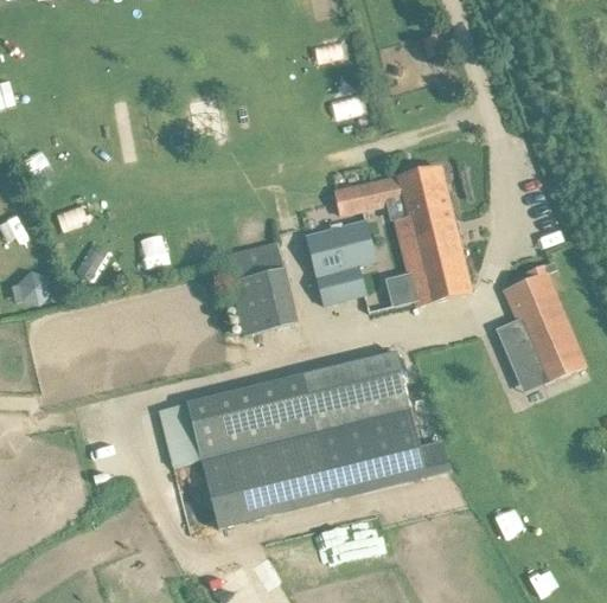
[(320,40),(327,64),(352,57),(345,33),(320,40)]
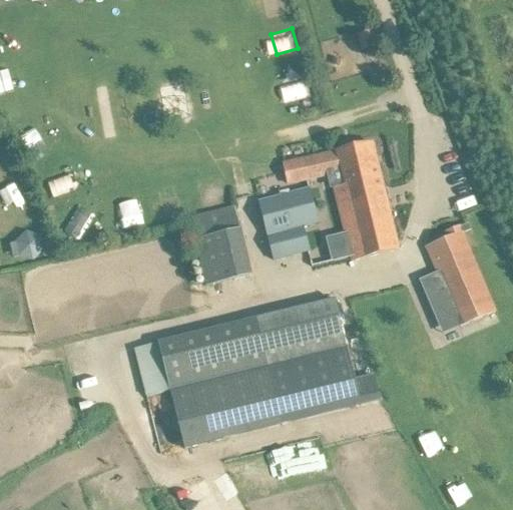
[(303,71),(284,75),(289,99),(308,94),(303,71)]
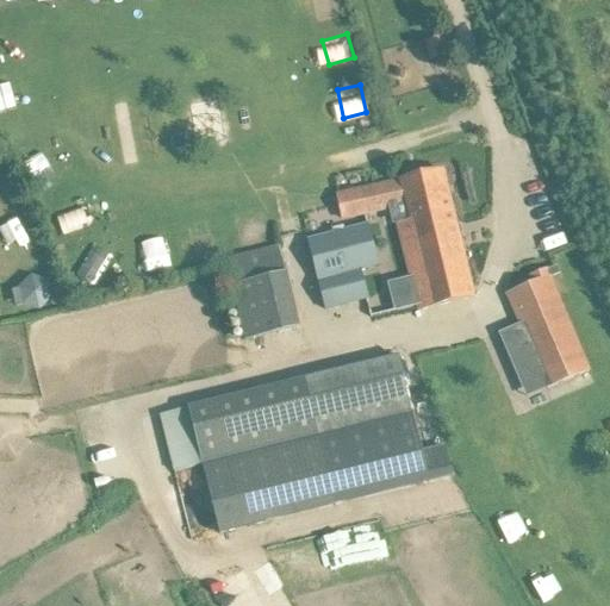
[(37,152),(20,161),(29,176),(45,167),(37,152)]
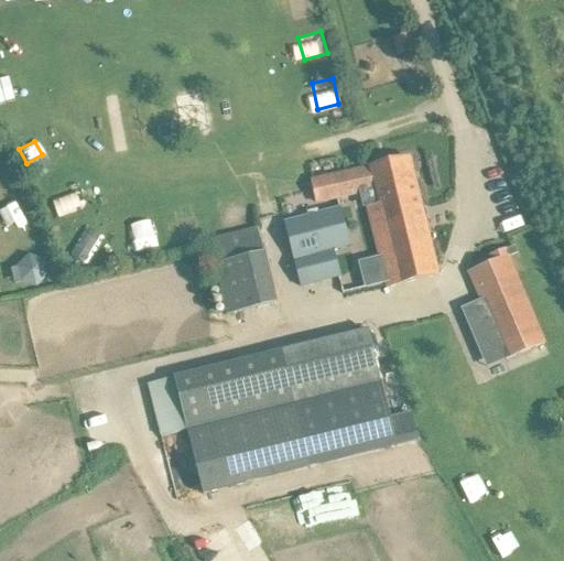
[(408,157),(312,177),(316,195),(344,189),(344,193),(377,185),(380,198),(370,201),(390,282),(435,270),(408,157)]
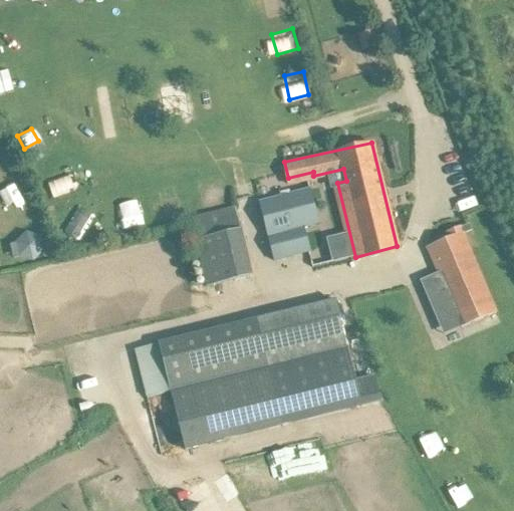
[(0,178),(0,187),(2,197),(21,194),(18,175),(0,178)]
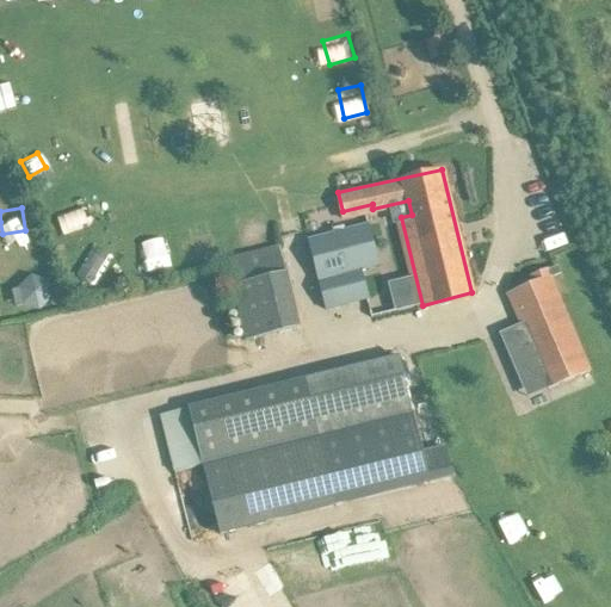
[(362,267),(378,262),(369,221),(313,235),(322,276),(318,277),(325,307),(369,296),(362,267)]
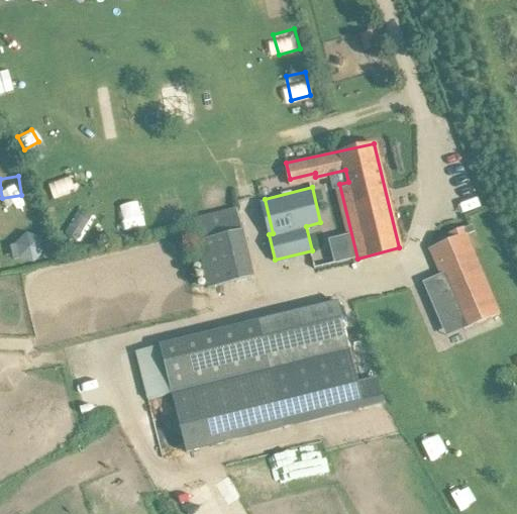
[(117,209),(121,228),(144,223),(139,204),(117,209)]
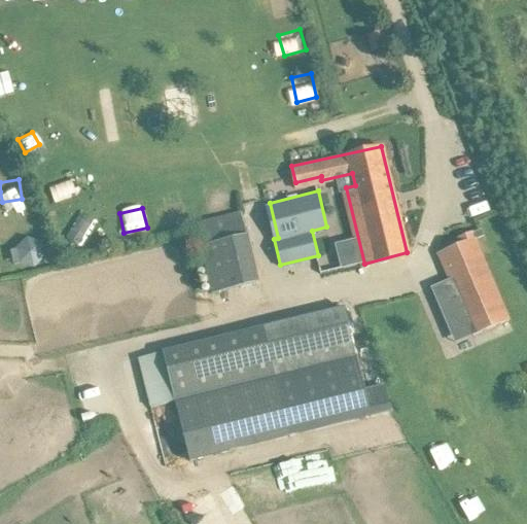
[(200,244),(211,291),(258,280),(241,208),(196,219),(202,244),(200,244)]
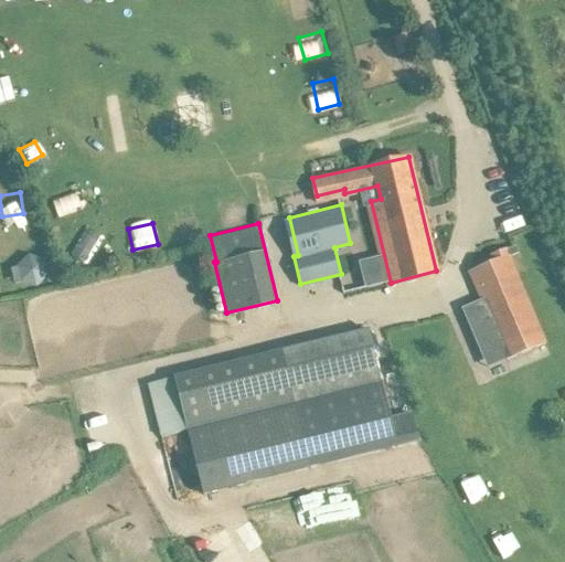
[(83,260),(99,244),(85,229),(68,244),(83,260)]
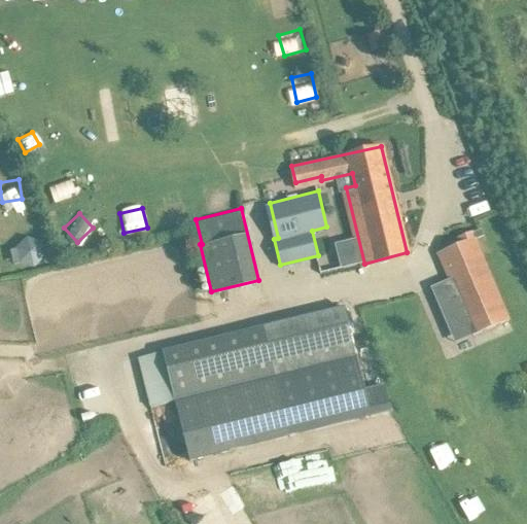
[(436,250),(448,277),(453,275),(477,330),(511,316),(477,236),(484,233),(481,226),(472,230),(472,229),(457,235),(460,241),(440,249),(436,250)]
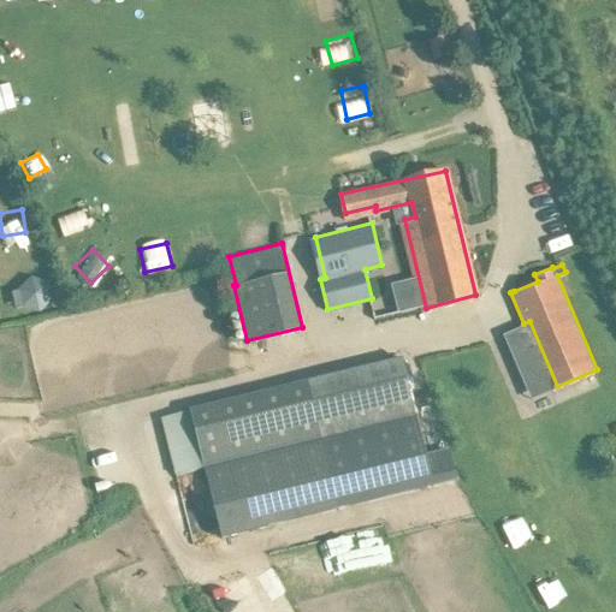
[(31,274),(18,287),(18,289),(12,290),(16,306),(22,304),(40,310),(53,297),(49,279),(31,274)]
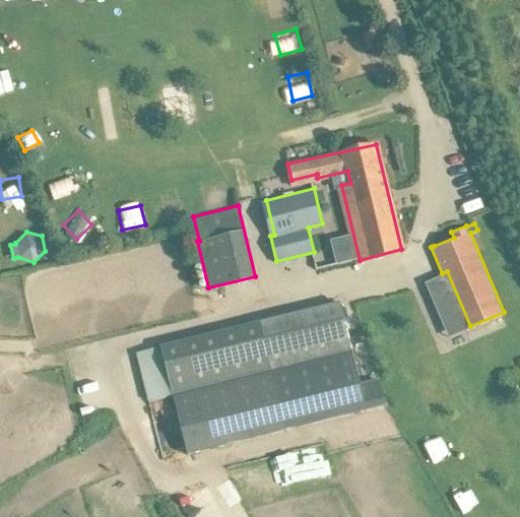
[(339,300),(259,320),(271,370),(352,349),(339,300)]
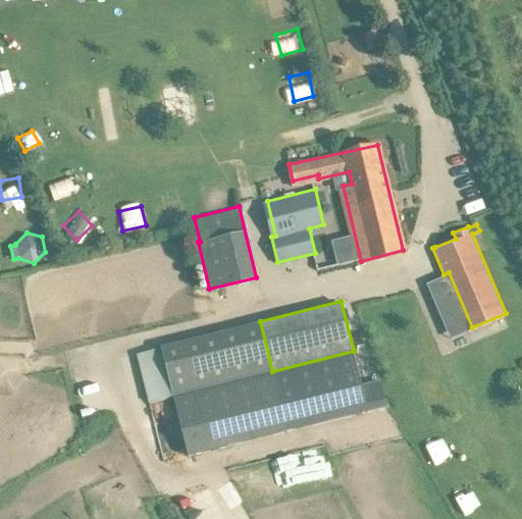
[(162,354),(139,360),(150,402),(172,396),(162,354)]
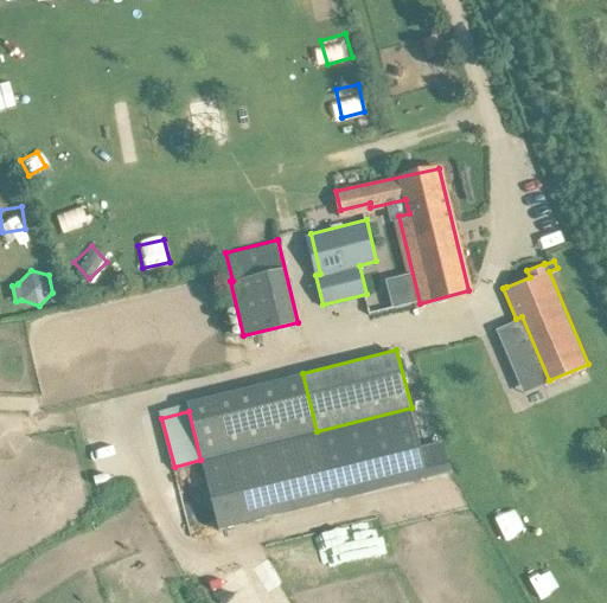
[(443,442),(421,448),(426,468),(428,478),(451,472),(443,442)]
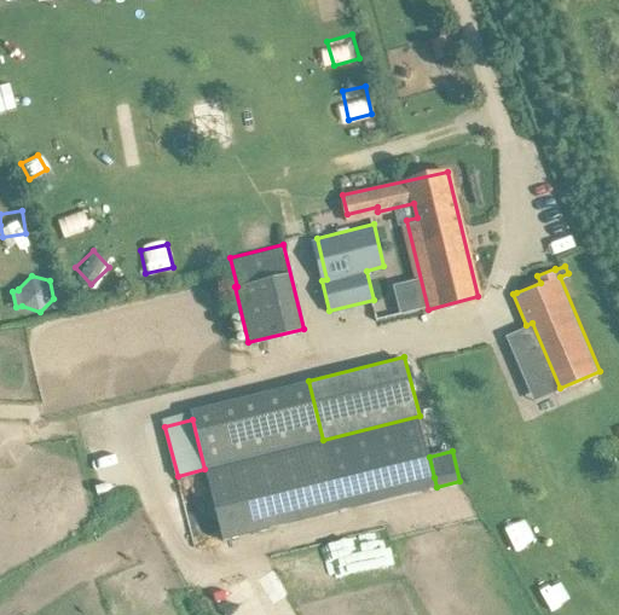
[(253,457),(204,469),(224,539),(271,528),(253,457)]
